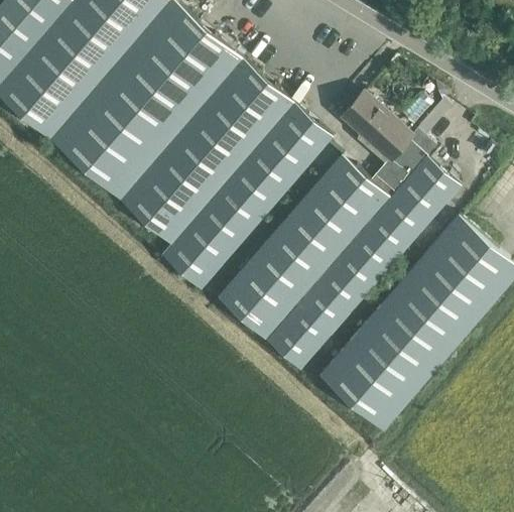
[(74,0),(0,86),(0,97),(47,138),(167,0),(74,0)]
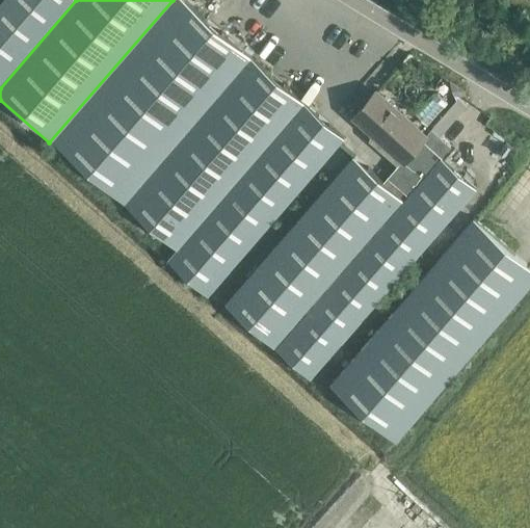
[(5,0),(0,6),(0,84),(74,0),(5,0)]
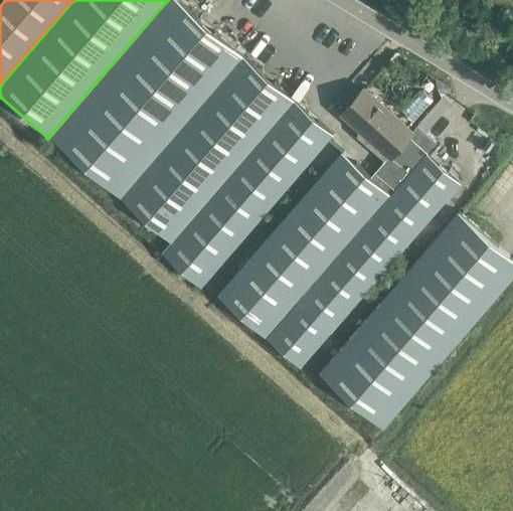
[(293,104),(192,17),(202,6),(195,0),(171,0),(50,140),(172,244),(293,104)]
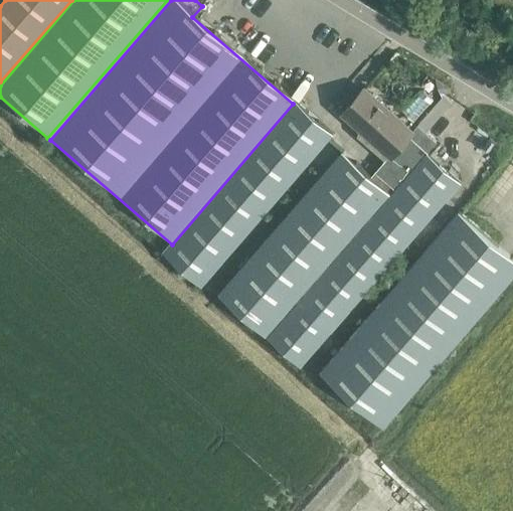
[(399,110),(422,136),(455,108),(444,97),(450,92),(437,77),(399,110)]
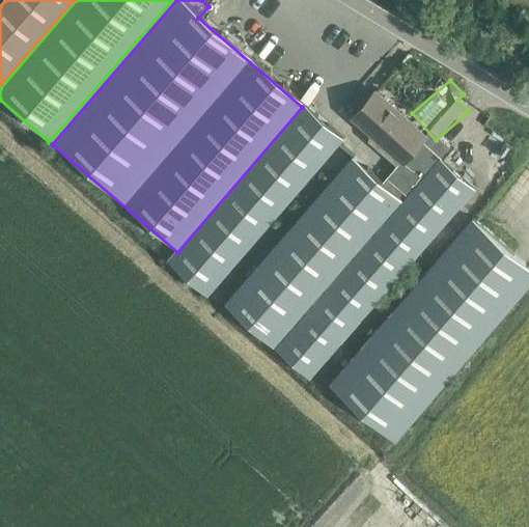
[(374,95),(351,122),(377,145),(372,149),(386,162),(390,157),(398,165),(386,181),(406,198),(274,350),(309,381),(474,192),(439,161),(440,160),(420,143),(423,140),(374,95)]
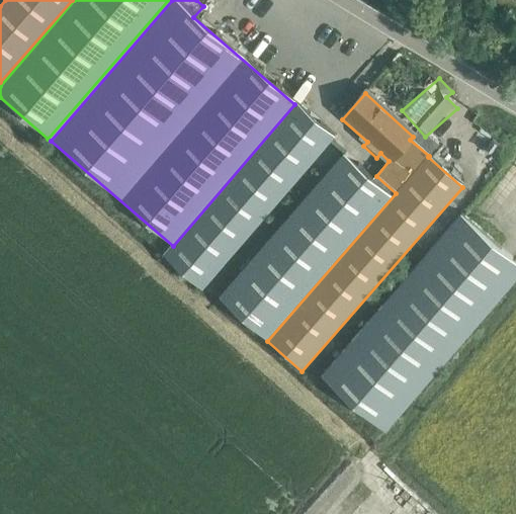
[(294,104),(173,246),(209,278),(333,138),(294,104)]
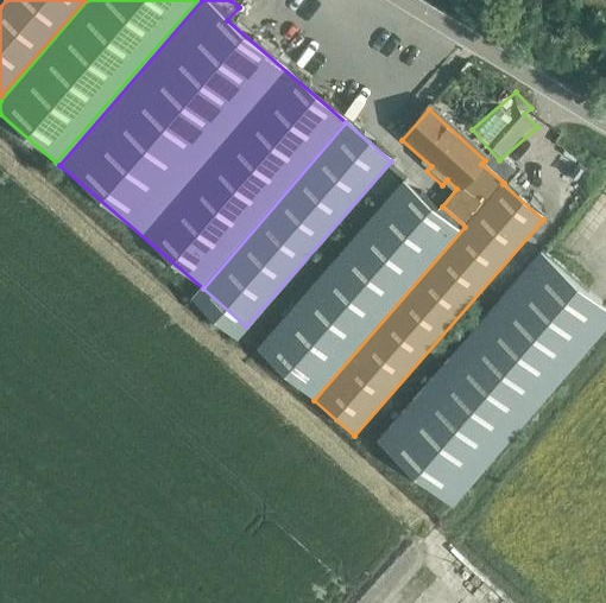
[(313,399),(459,232),(402,183),(256,349),(313,399)]
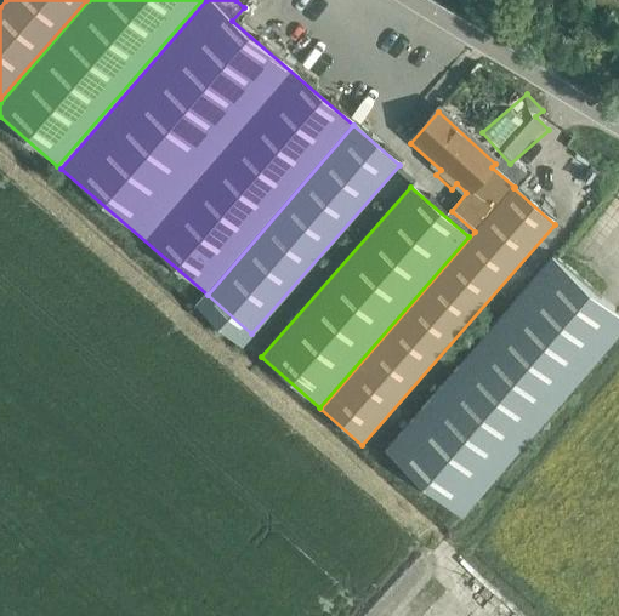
[(385,452),(463,519),(618,336),(618,317),(551,258),(385,452)]
